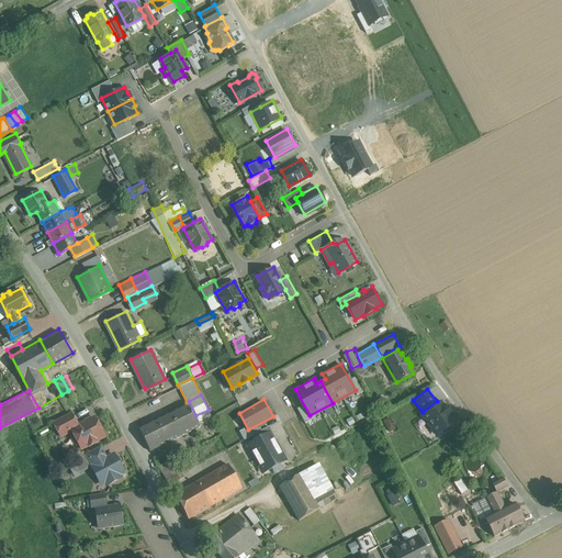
[(187,402),(138,425),(150,449),(200,424),(195,415),(189,401),(187,402)]
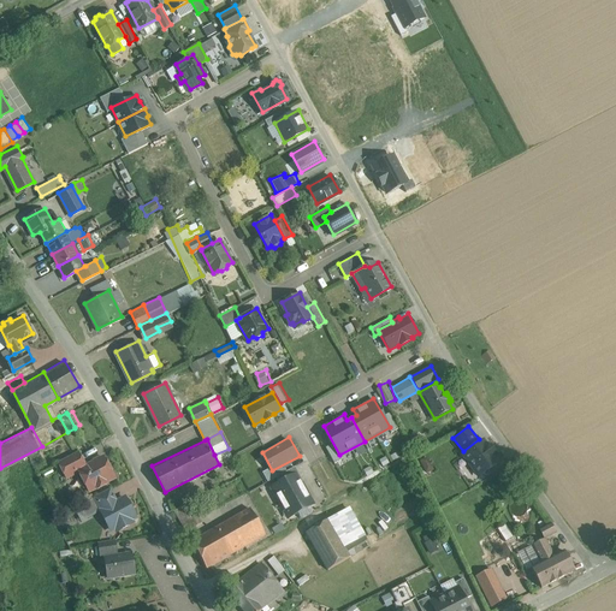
[(498,462),(483,439),(461,454),(477,476),(498,462)]
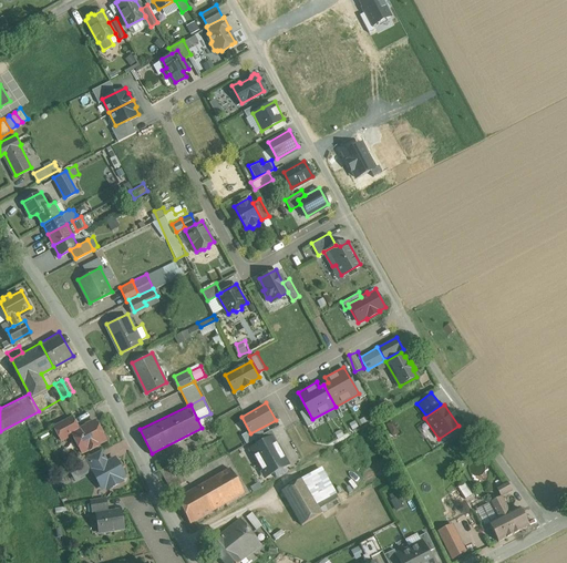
[(72,415),(54,425),(62,439),(72,433),(72,431),(79,428),(72,415)]
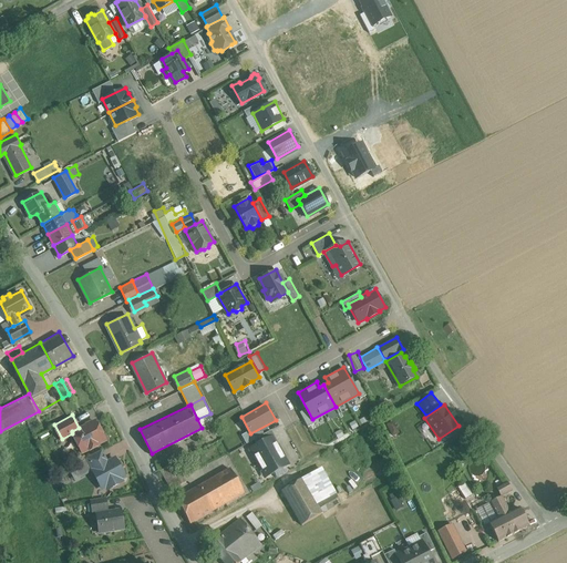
[(79,428),(72,431),(72,433),(82,450),(89,447),(90,448),(98,443),(96,442),(105,438),(95,419),(79,428)]
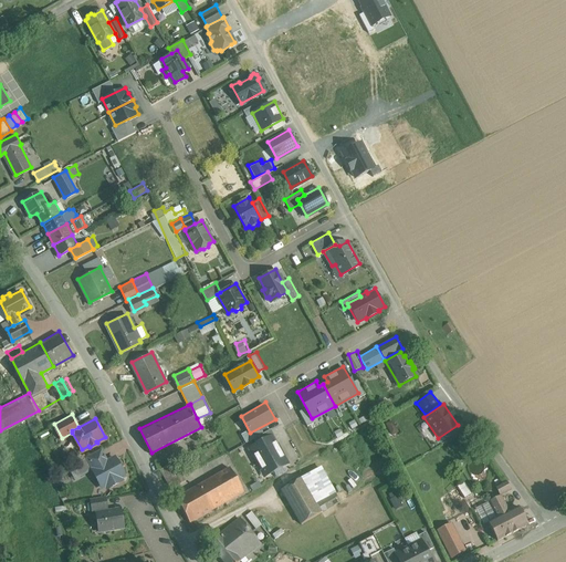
[(280,448),(272,435),(251,447),(259,460),(280,448)]
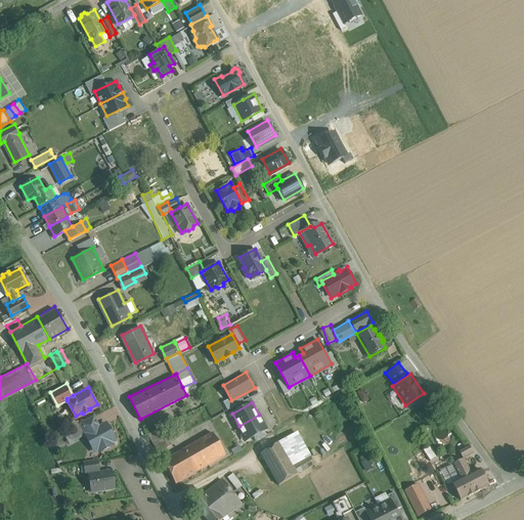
[(93,415),(81,422),(81,423),(86,433),(99,426),(93,415)]
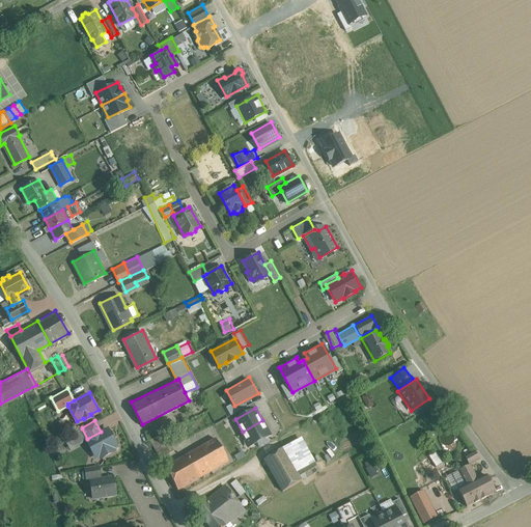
[(270,434),(262,420),(243,432),(250,444),(270,434)]
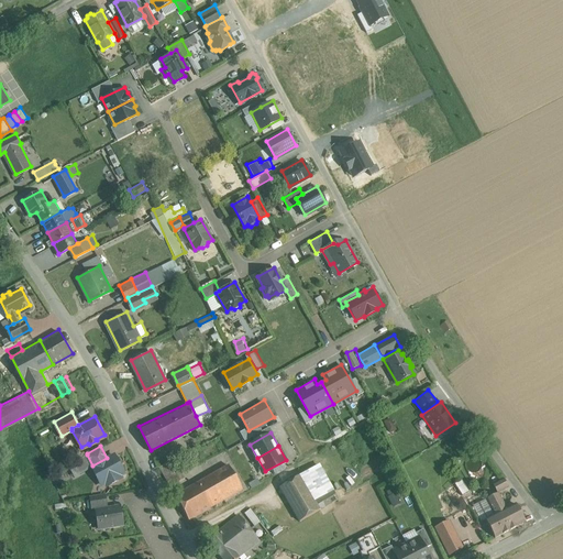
[(92,466),(91,466),(99,479),(106,481),(109,479),(110,482),(118,478),(117,474),(123,470),(114,453),(107,458),(92,466)]
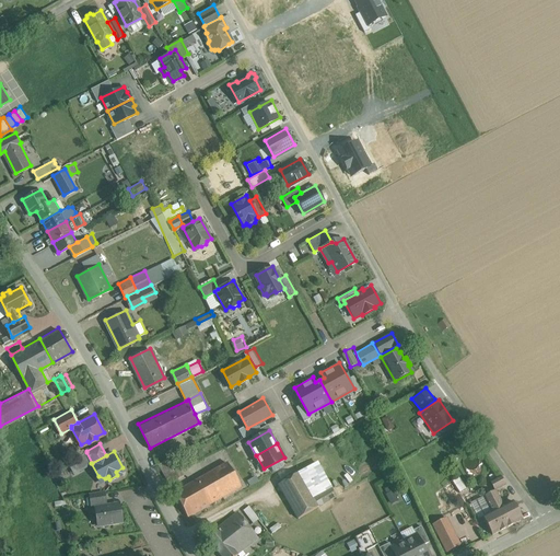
[(82,468),(91,463),(92,463),(86,452),(77,458),(82,468)]
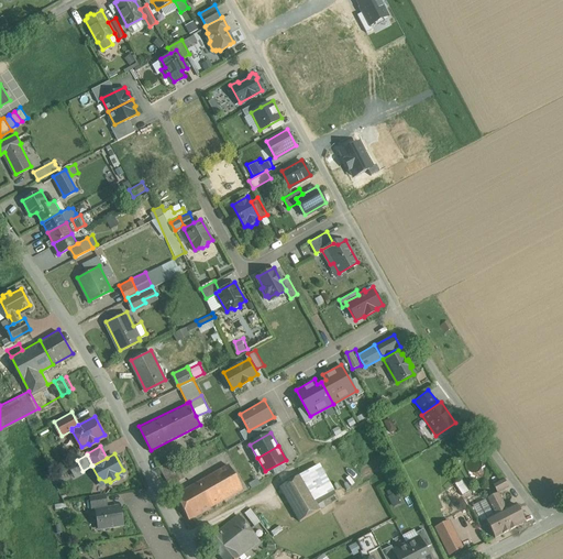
[(299,473),(305,482),(323,472),(319,462),(299,473)]
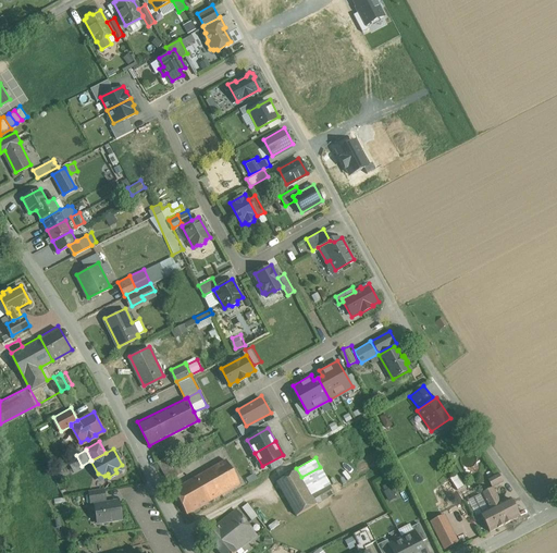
[(226,458),(195,476),(208,500),(239,482),(239,481),(226,458)]
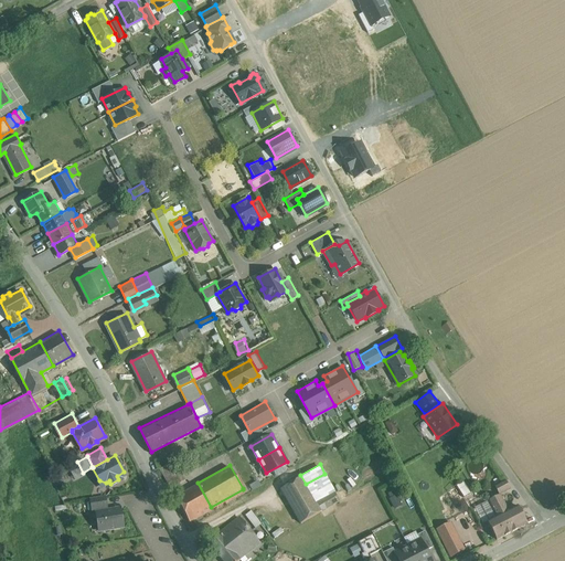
[(316,500),(333,489),(324,474),(306,484),(316,500)]
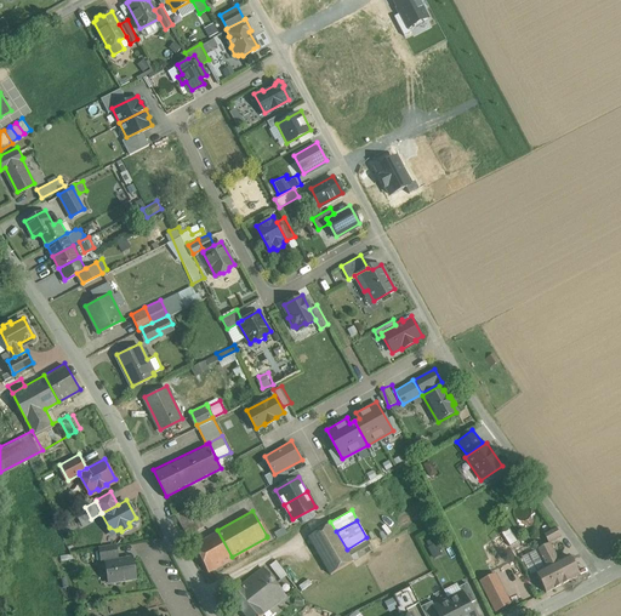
[(330,522),(308,534),(330,571),(353,559),(347,549),(336,531),(330,522)]
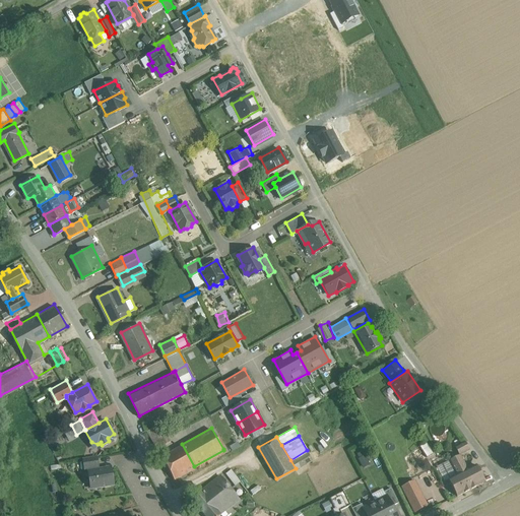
[(459,445),(462,452),(473,446),(469,440),(459,445)]
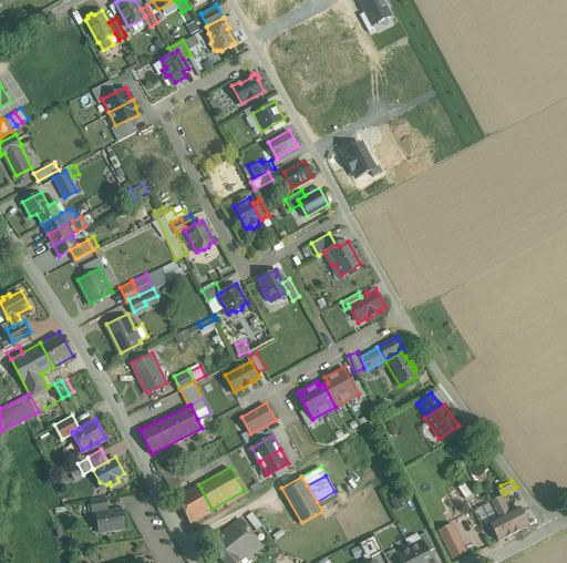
[(198,484),(176,497),(191,521),(212,509),(198,484)]
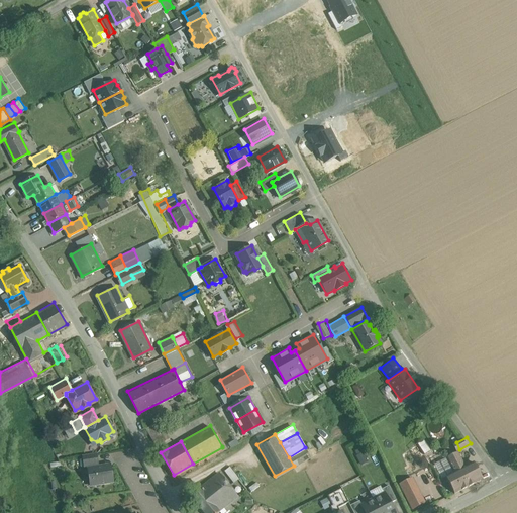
[(305,447),(289,457),(294,466),(310,455),(305,447)]
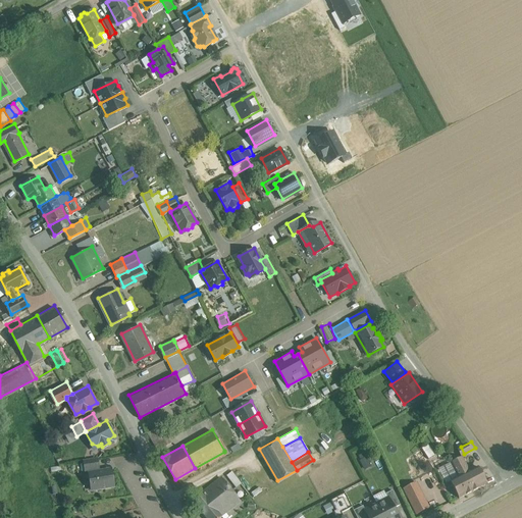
[(361,458),(365,467),(372,464),(368,455),(361,458)]
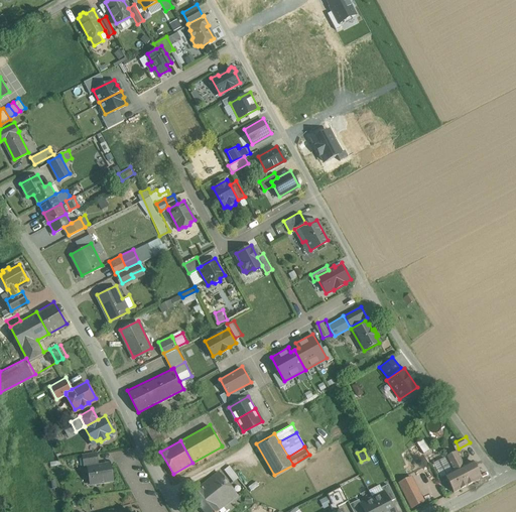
[(457,450),(445,456),(453,470),(454,470),(464,464),(457,450)]
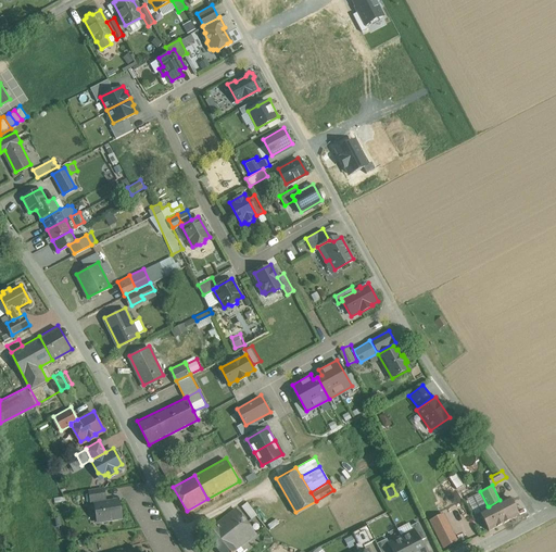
[(103,487),(89,489),(90,500),(105,498),(103,487)]
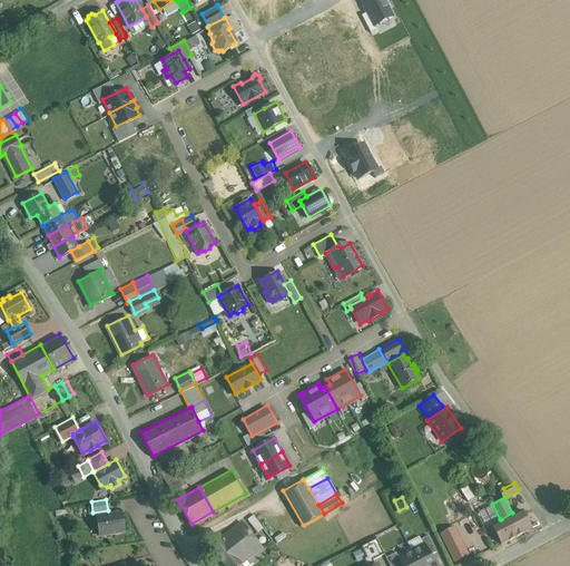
[(512,513),(501,519),(500,519),(491,524),(501,543),(531,527),(521,508),(512,513)]
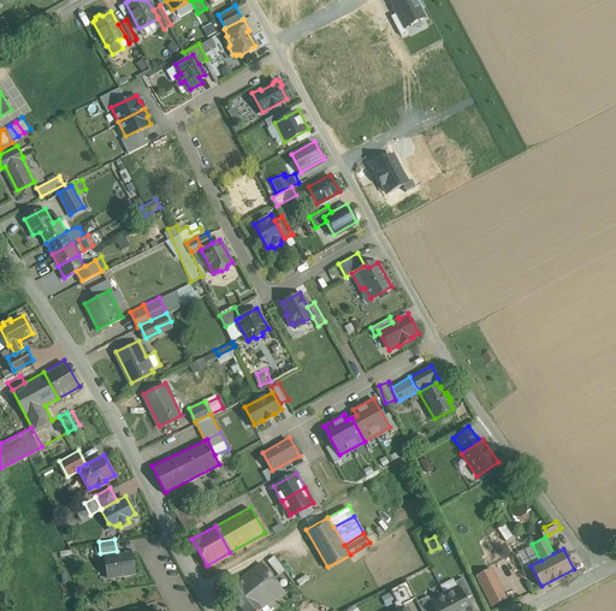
[(131,551),(105,556),(108,576),(134,571),(131,551)]
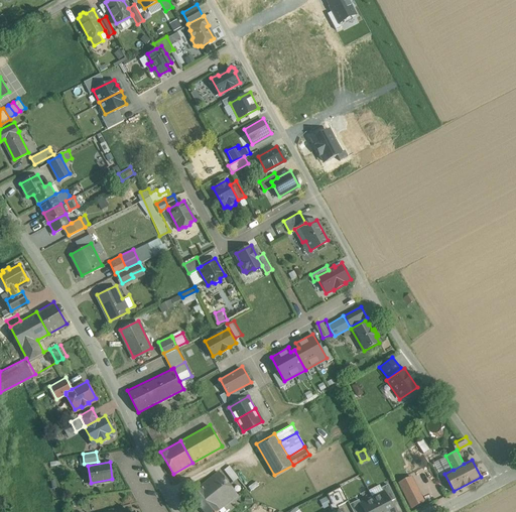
[(236,493),(219,471),(200,485),(218,507),(236,493)]
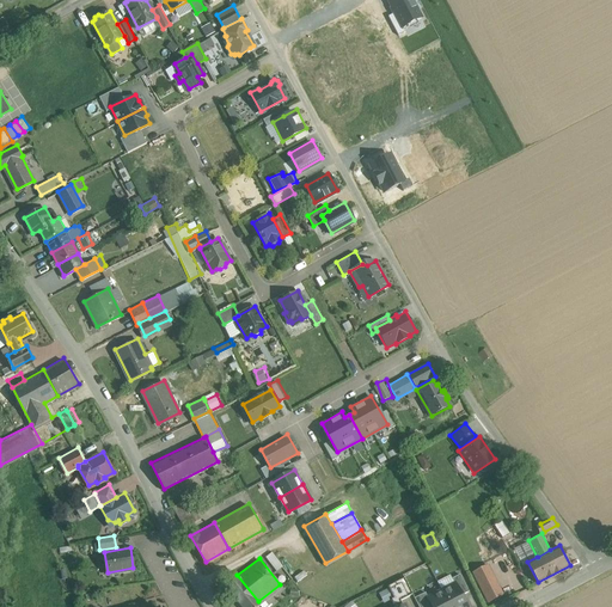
[(488,563),(471,571),(488,604),(510,592),(505,581),(499,584),(488,563)]
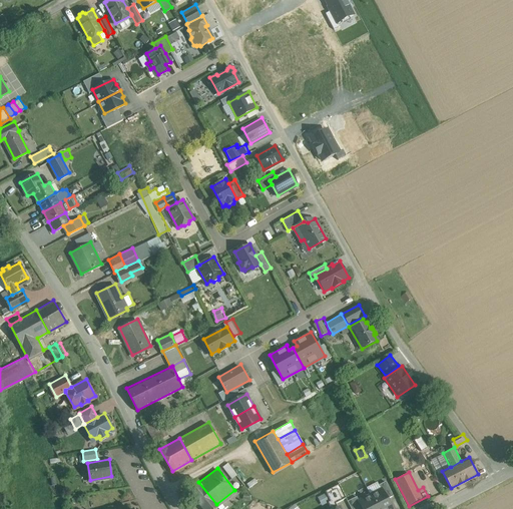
[(198,482),(196,480),(186,488),(203,508),(213,508),(218,506),(216,504),(198,482)]
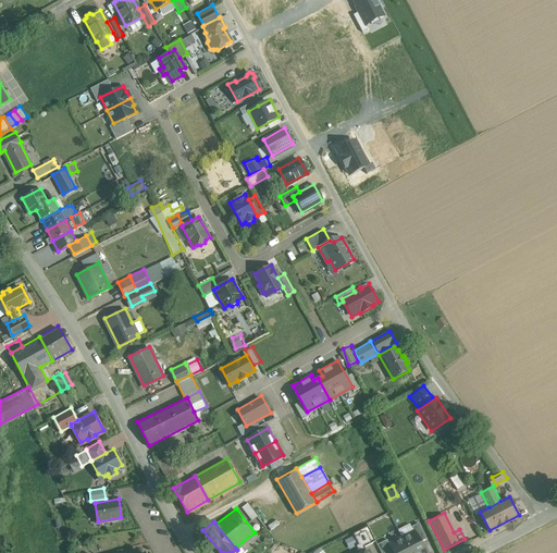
[(368,525),(353,532),(358,542),(360,547),(364,545),(375,539),(368,525)]
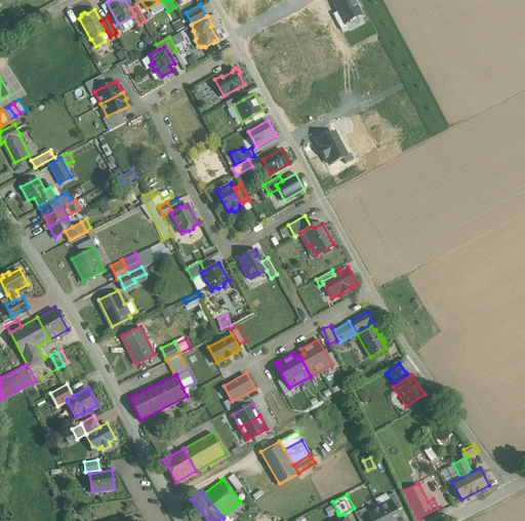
[(401,520),(391,498),(378,505),(387,520),(401,520)]
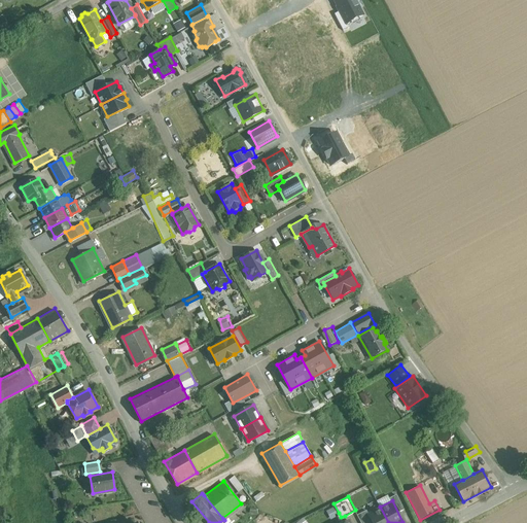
[(388,522),(380,507),(369,513),(373,522),(388,522)]
